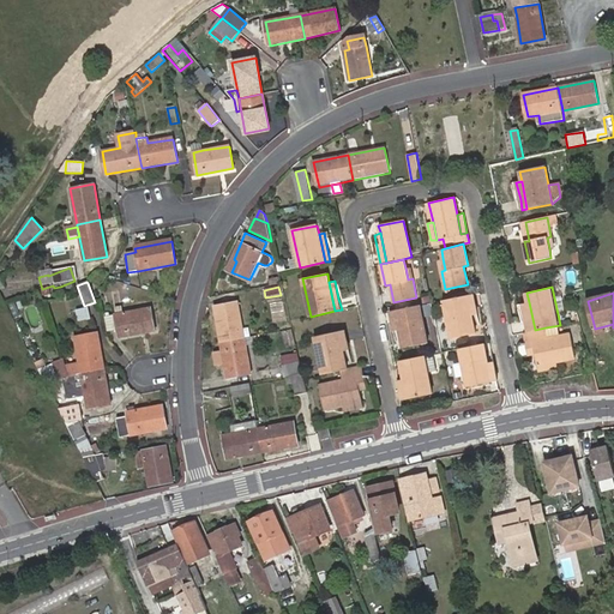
[(474,294),(468,295),(474,325),(480,324),(474,294)]
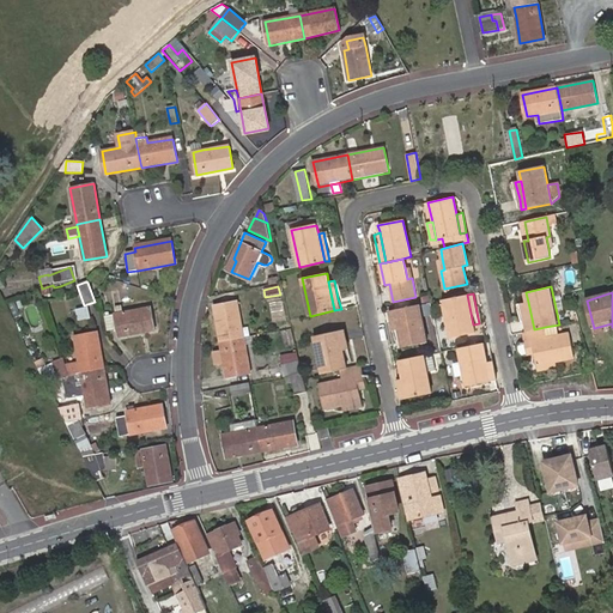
[(473,325),(467,295),(443,299),(450,338),(475,333),(473,325)]
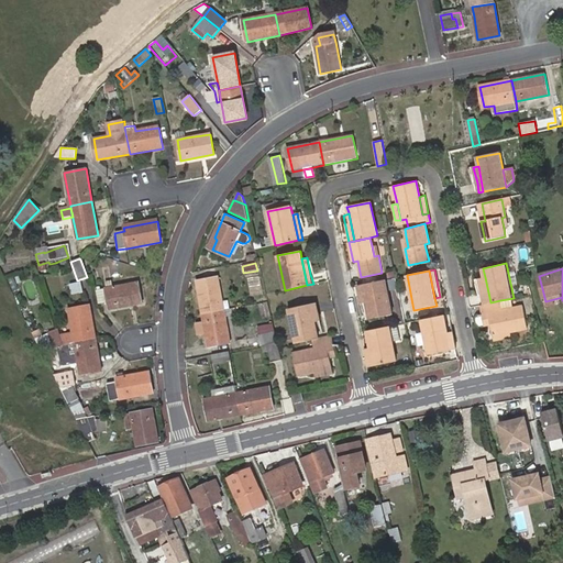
[(196,282),(202,315),(224,310),(218,277),(196,282)]
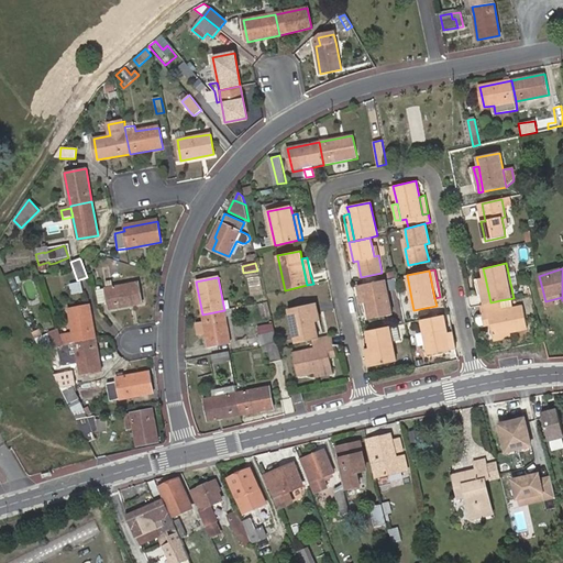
[(484,304),(490,302),(485,277),(478,278),(483,294),(484,304)]
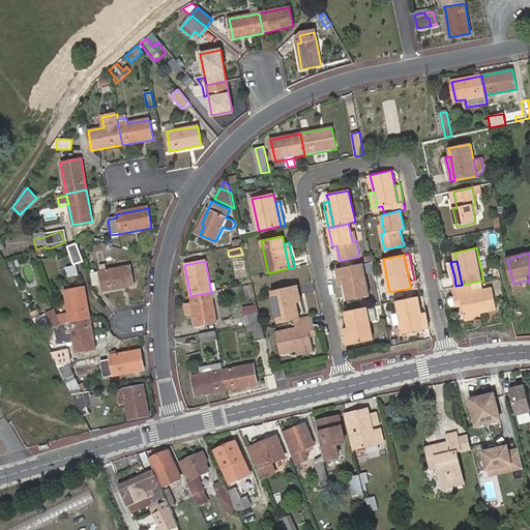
[(341,268),(346,293),(348,300),(370,296),(362,263),(341,268)]
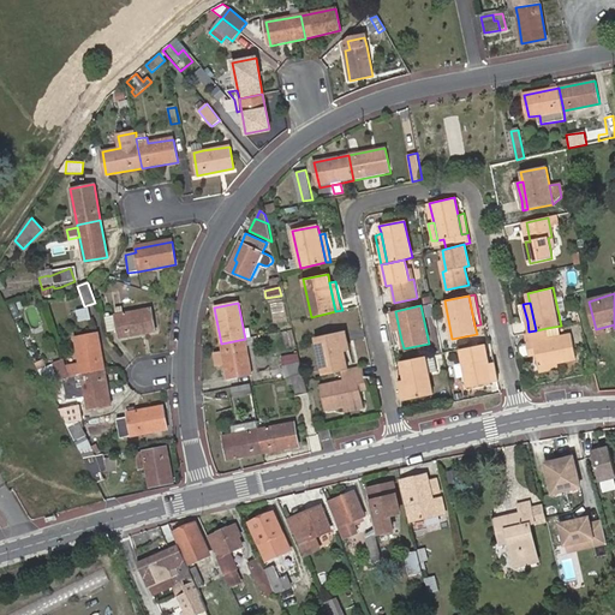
[(117,315),(119,329),(120,338),(155,332),(153,309),(117,315)]
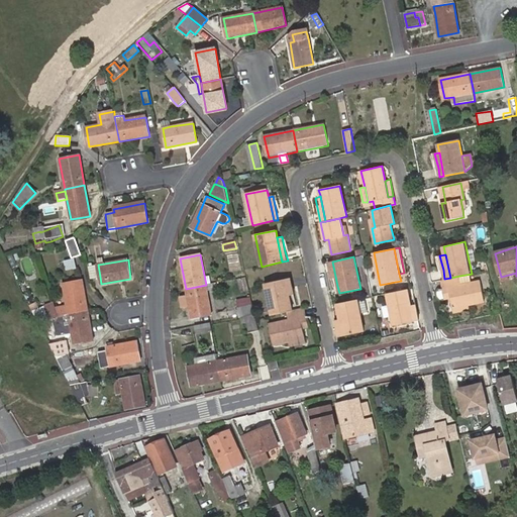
[(75,261),(65,263),(67,271),(77,269),(75,261)]
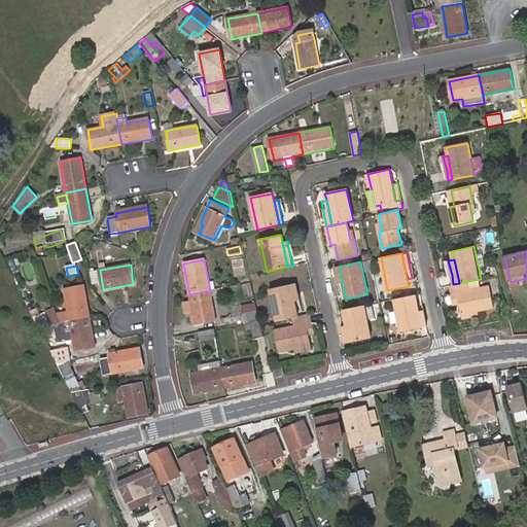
[(340,292),(344,291),(339,267),(335,267),(340,292)]
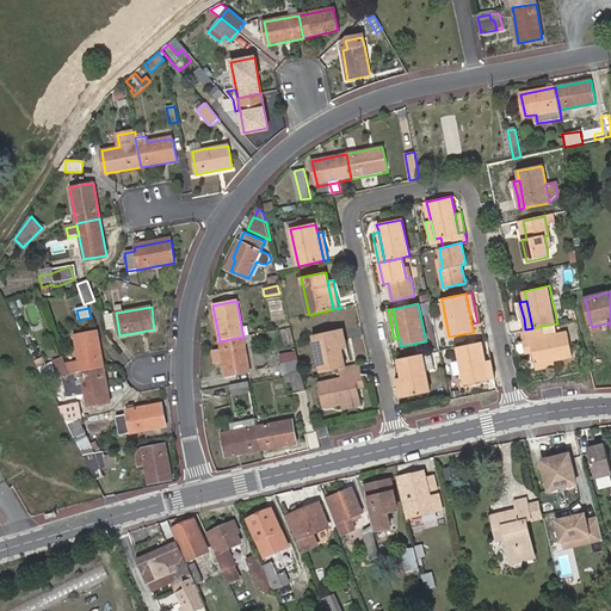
[(110,328),(118,327),(116,313),(107,315),(110,328)]
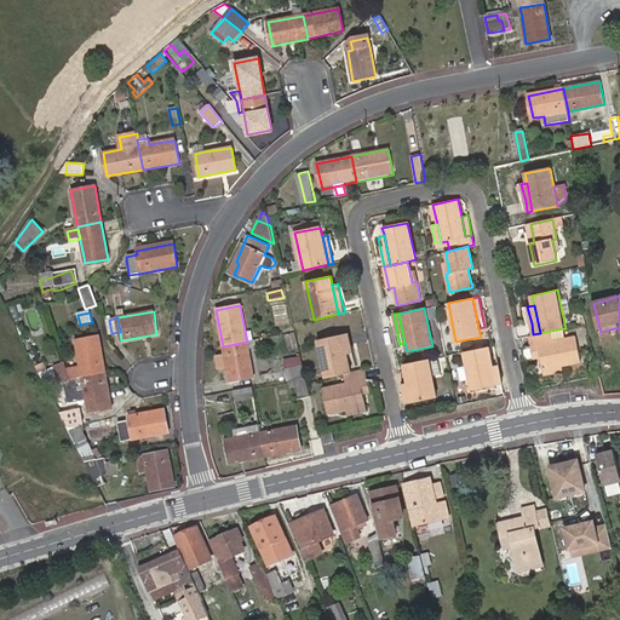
[(614,332),(619,331),(619,327),(601,332),(602,339),(615,336),(614,332)]
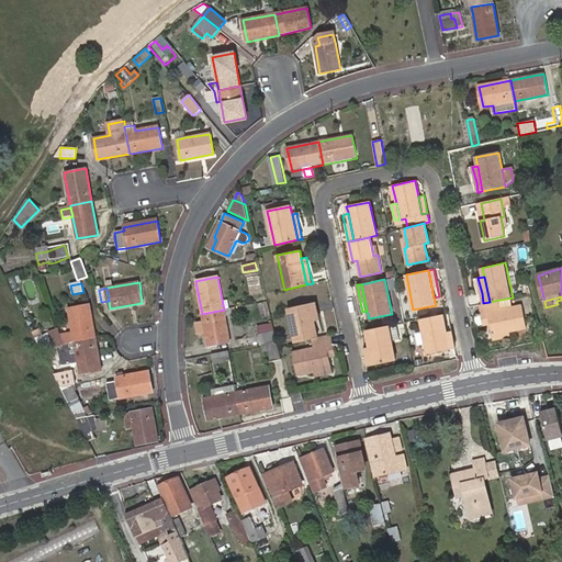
[(493,334),(510,330),(527,327),(523,305),(502,310),(499,300),(490,302),(483,303),(480,304),(482,314),(489,313),(491,323),(493,334)]
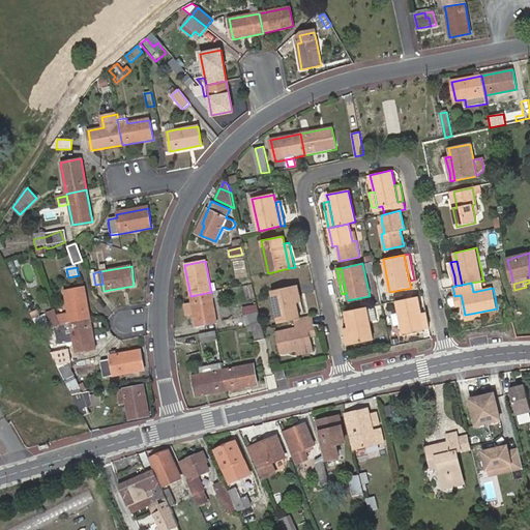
[(298,286),(293,287),(299,312),(303,311),(298,286)]
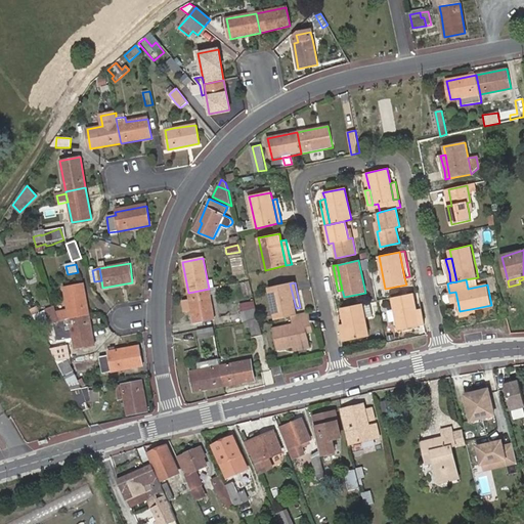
[(276,320),(291,316),(297,315),(296,308),(290,284),(269,288),(276,320)]
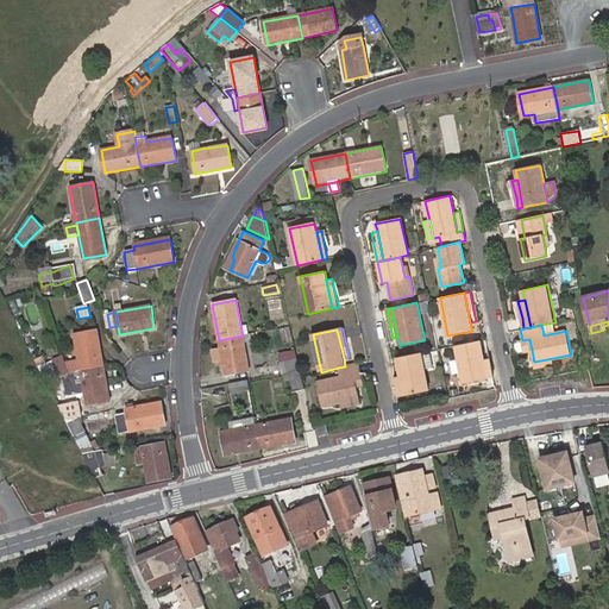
[(82,370),(104,366),(96,331),(75,334),(82,370)]
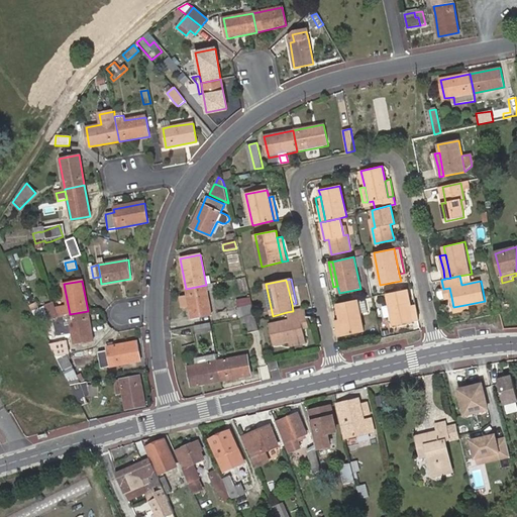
[(206,285),(186,289),(187,295),(180,297),(182,308),(189,307),(192,318),(212,315),(206,285)]
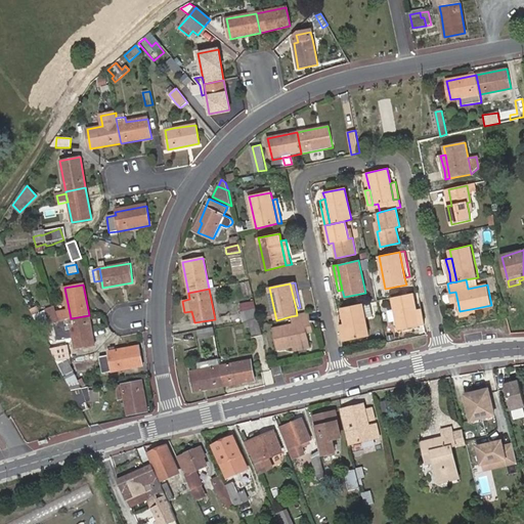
[(451,302),(457,301),(455,292),(449,293),(451,302)]
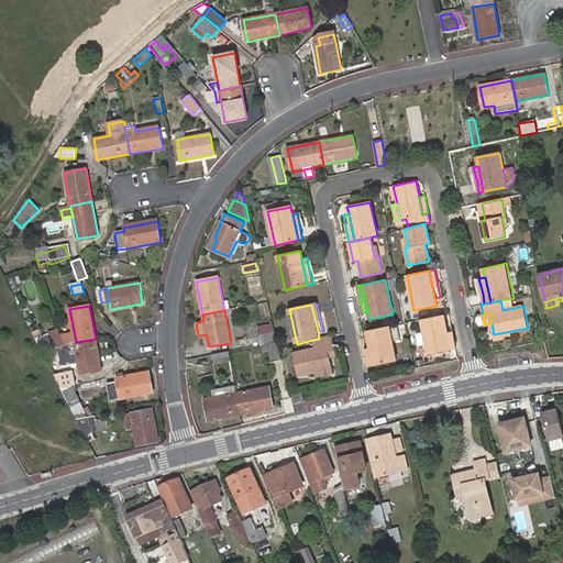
[(429,354),(452,350),(446,322),(444,316),(422,320),(429,354)]
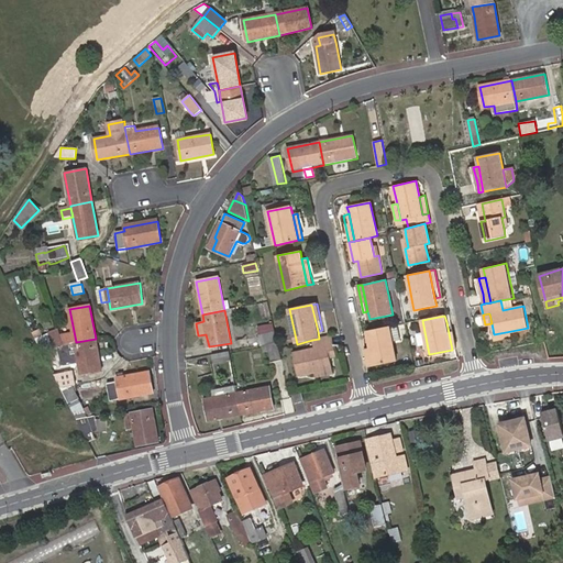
[(452,350),(456,349),(451,321),(446,322),(452,350)]
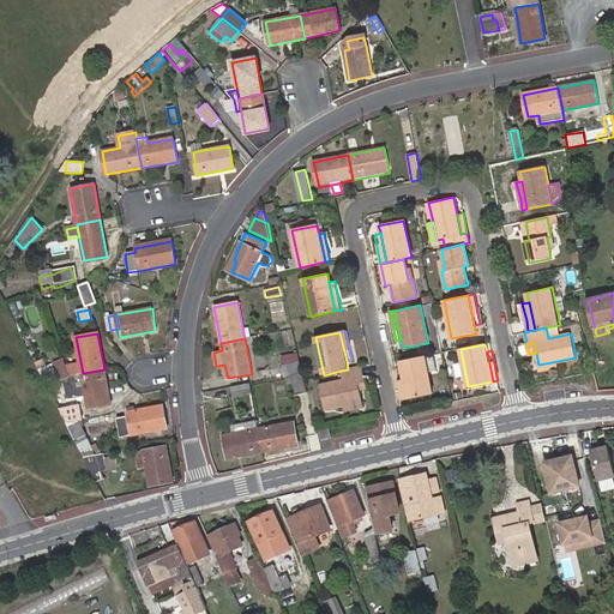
[(281,356),(286,378),(292,377),(304,374),(299,353),(281,356)]
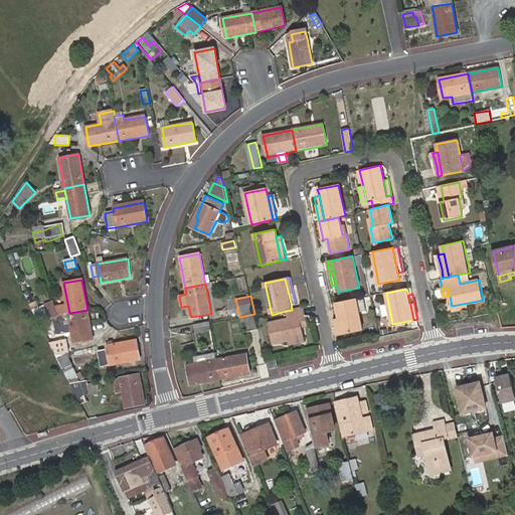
[(357,300),(360,313),(367,311),(364,298),(357,300)]
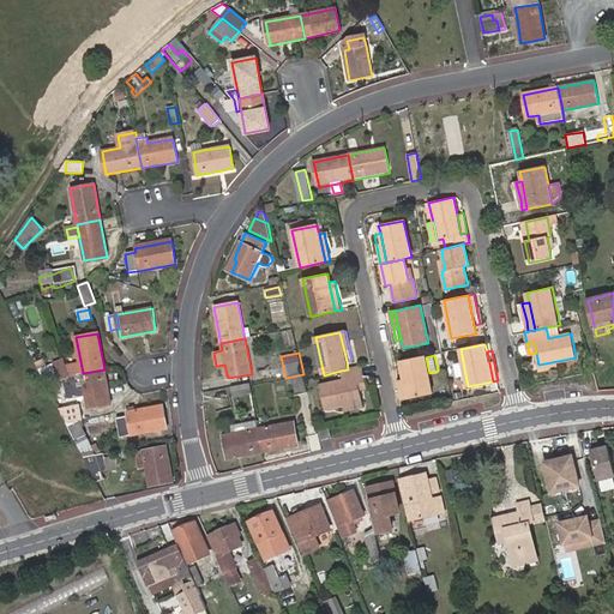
[(402,369),(408,398),(433,393),(429,373),(426,357),(401,362),(402,369)]
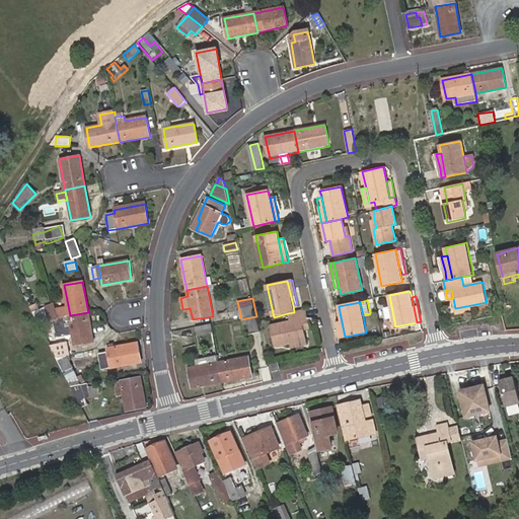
[(56,309),(55,305),(48,307),(51,318),(53,318),(59,317),(56,309)]
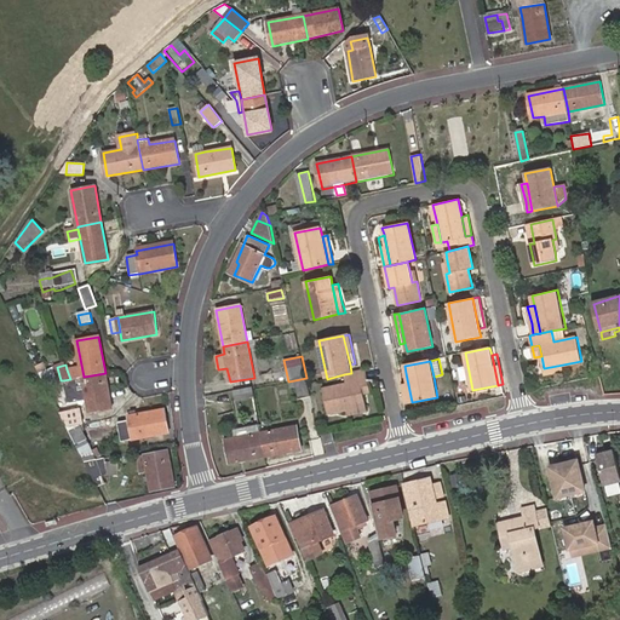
[(81,368),(67,369),(70,379),(84,377),(81,368)]
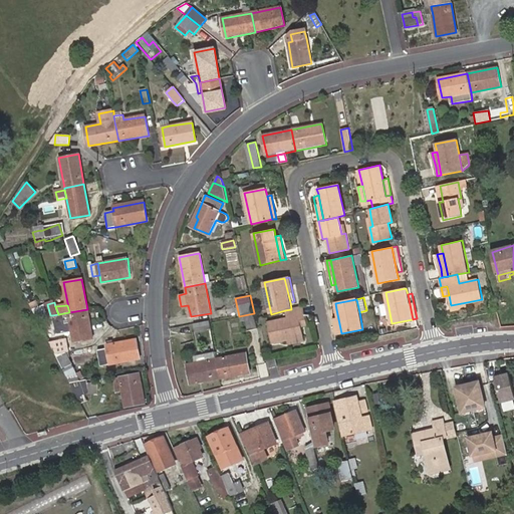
[(291,309),(285,310),(287,318),(268,322),(273,342),(288,339),(304,336),(302,325),(300,317),(305,315),(303,306),(291,309)]
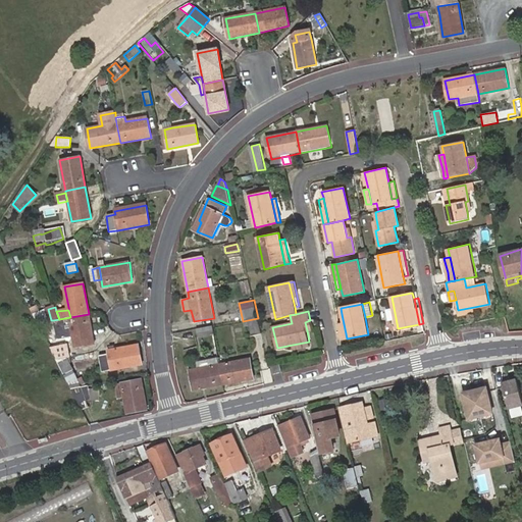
[(70,317),(59,319),(53,320),(57,341),(66,338),(73,337),(75,348),(94,345),(89,314),(70,317)]
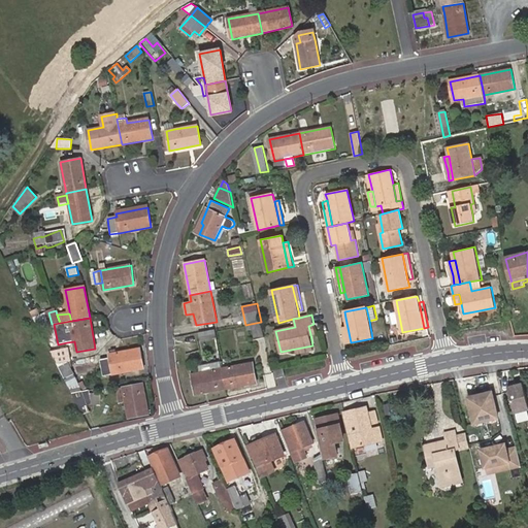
[(340,319),(345,343),(351,342),(345,318),(340,319)]
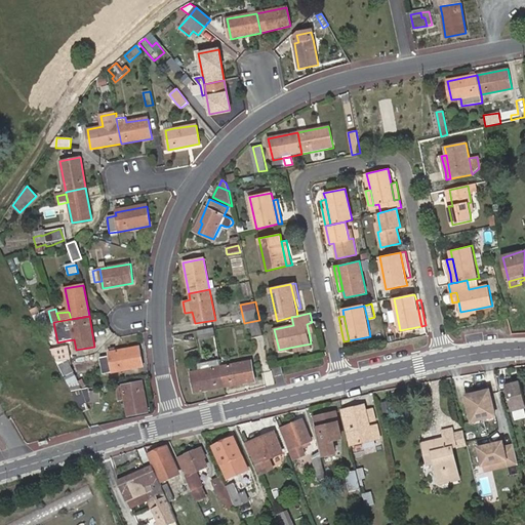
[(259,320),(249,322),(253,338),(265,336),(259,320)]
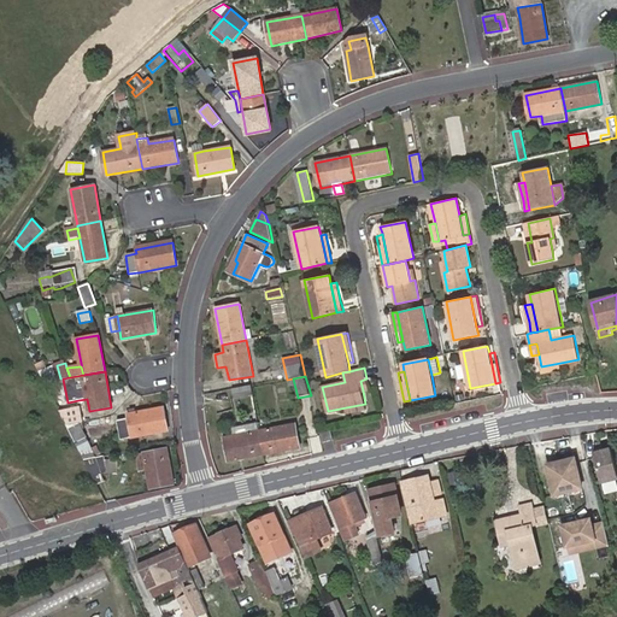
[(251,387),(233,391),(234,399),(253,395),(251,387)]
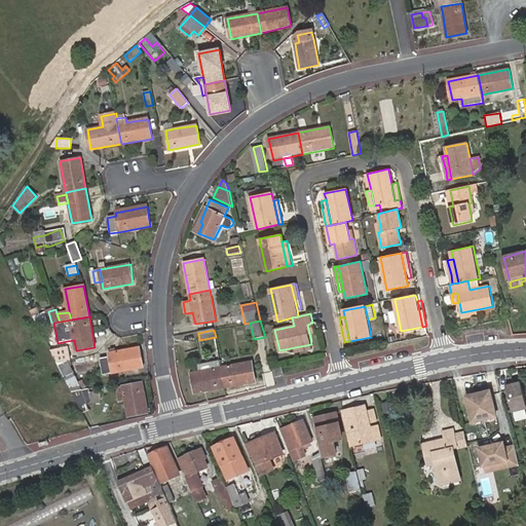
[(50,349),(57,363),(70,360),(68,347),(59,348),(50,349)]
